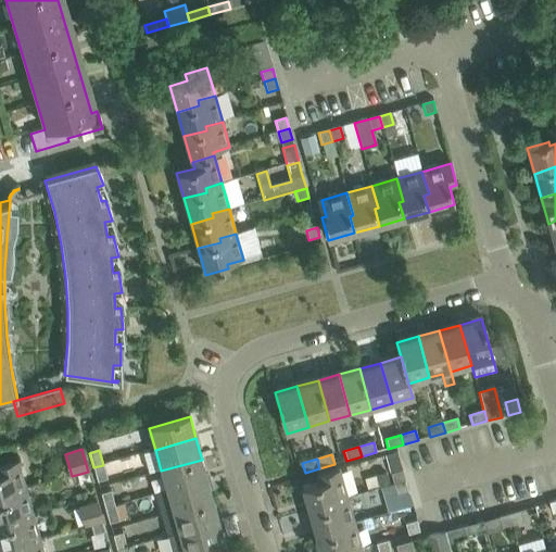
[(207,480),(202,460),(161,471),(167,491),(207,480)]
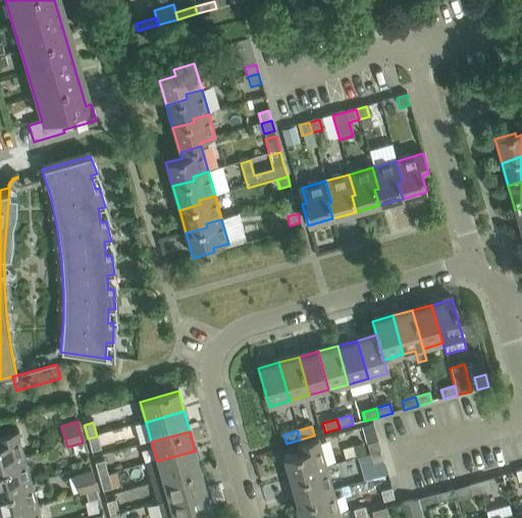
[(9,464),(24,460),(22,453),(17,433),(0,436),(0,471),(10,468),(9,464)]
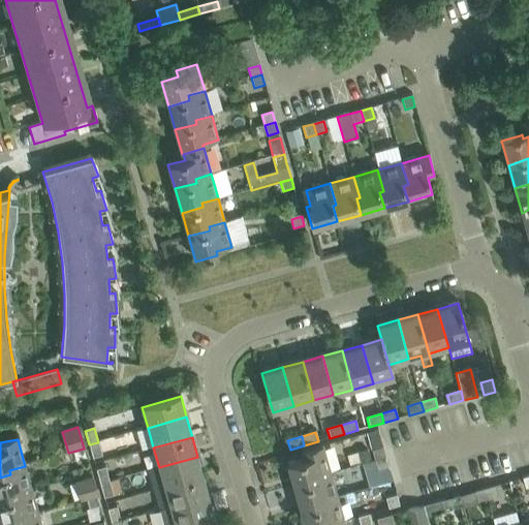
[(98,442),(89,444),(93,459),(101,457),(98,442)]
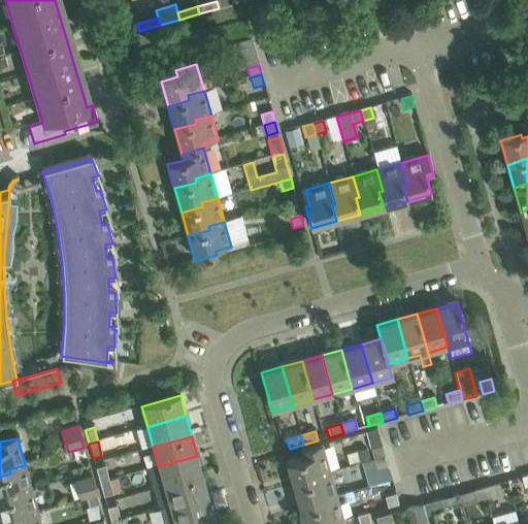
[(287,463),(294,488),(315,482),(314,479),(330,475),(322,446),(301,452),(303,458),(287,463)]
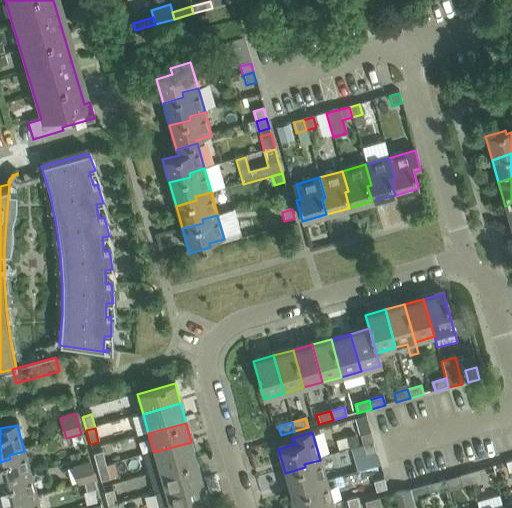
[(373,444),(370,433),(360,436),(363,447),(373,444)]
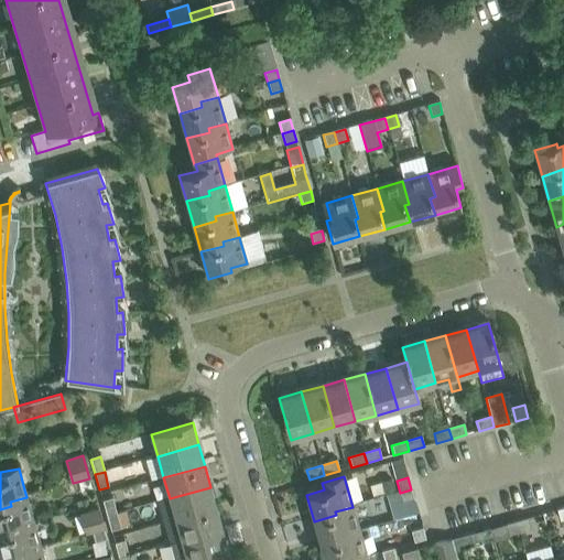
[(89,478),(77,482),(80,493),(91,490),(89,478)]
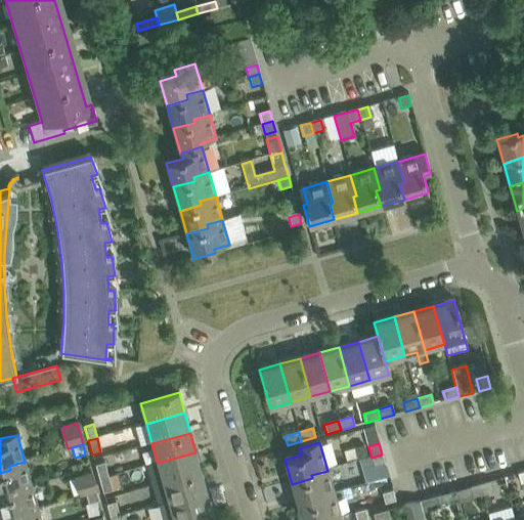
[(364,446),(354,449),(356,460),(366,458),(364,446)]
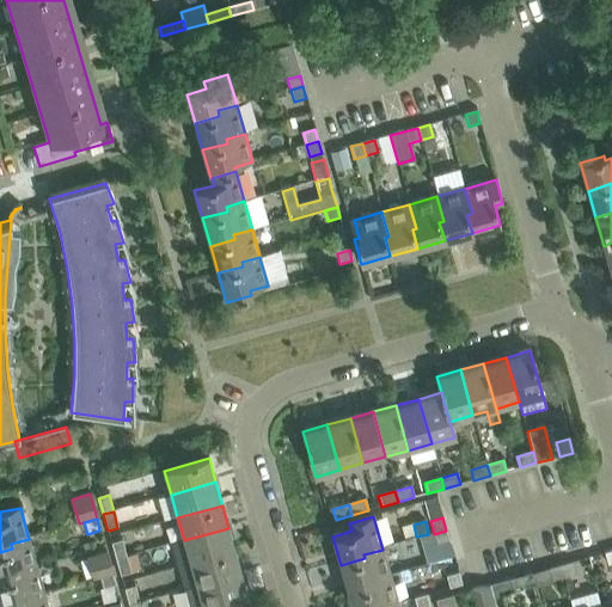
[(579,527),(560,532),(563,547),(582,543),(579,527)]
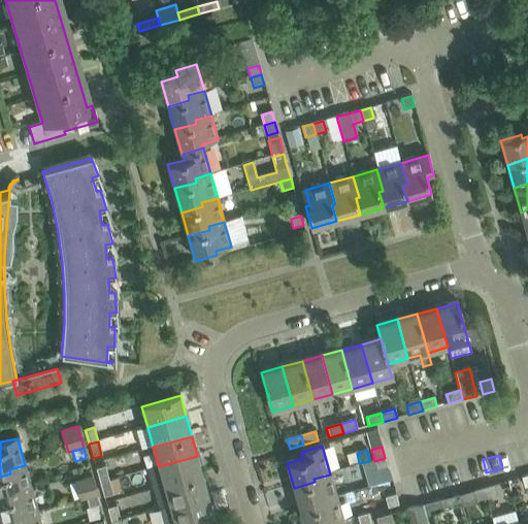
[(203,476),(197,456),(159,466),(164,486),(203,476)]
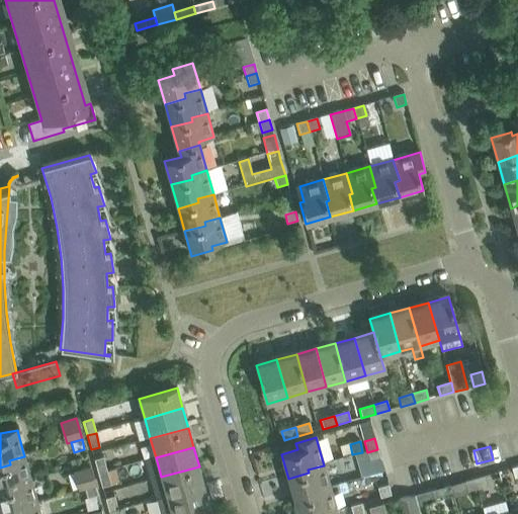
[(377,449),(367,452),(369,461),(380,458),(377,449)]
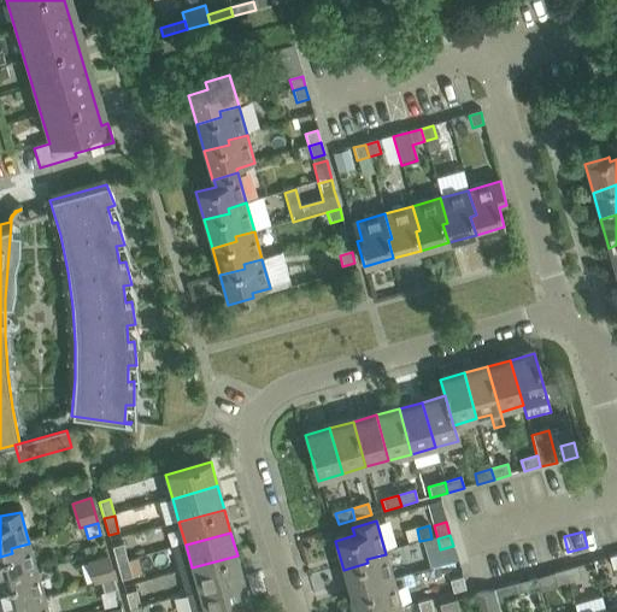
[(141,537),(130,539),(135,574),(146,572),(141,537)]
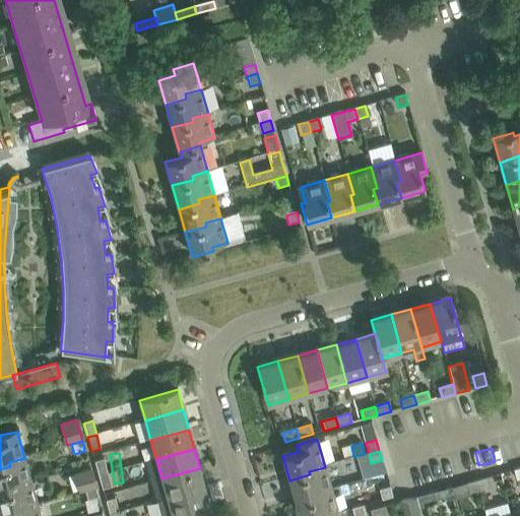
[(30,481),(24,458),(9,462),(10,466),(0,469),(0,494),(17,490),(15,486),(30,481)]
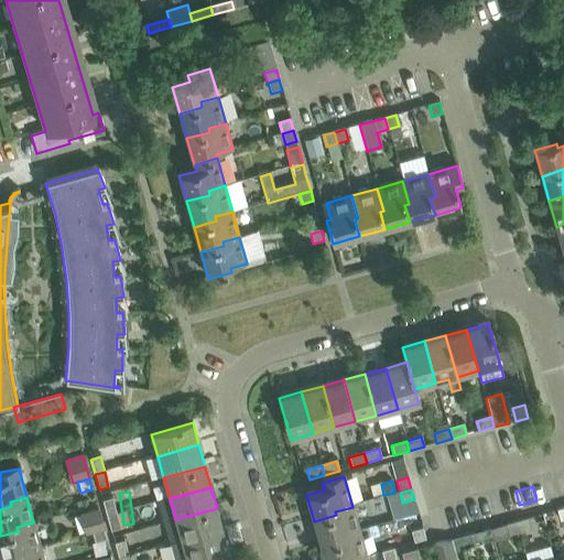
[(107,517),(116,515),(112,501),(102,503),(107,517)]
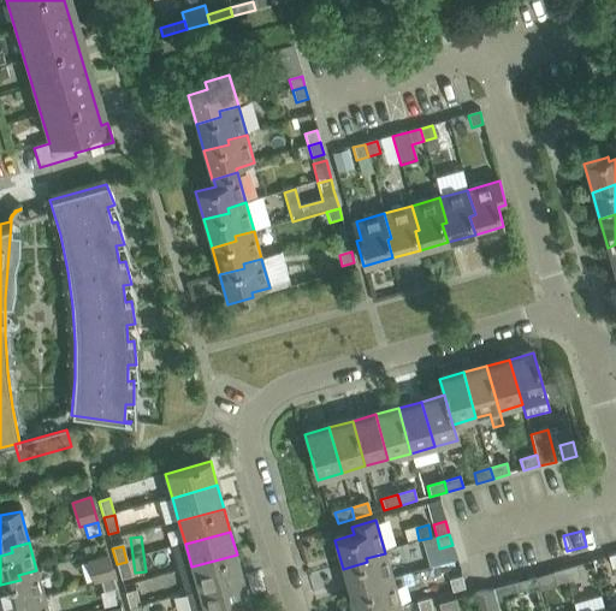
[(392,581),(385,553),(366,558),(367,562),(343,569),(350,597),(375,591),(374,586),(392,581)]
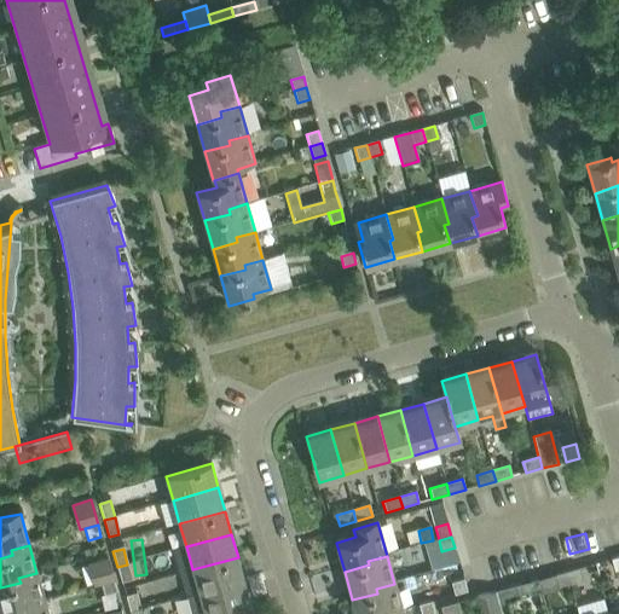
[(244,580),(238,557),(192,569),(198,594),(244,580)]
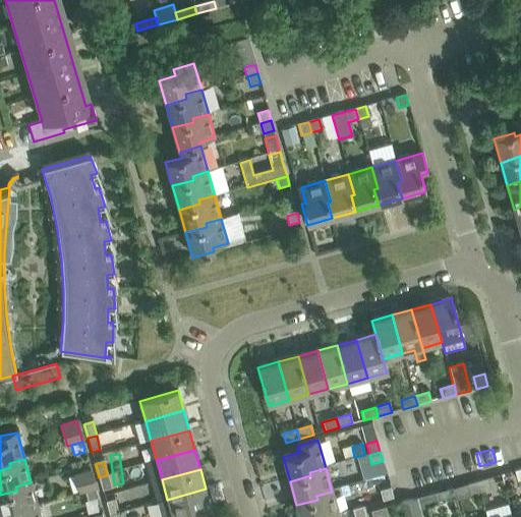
[(84,492),(95,489),(91,471),(74,475),(78,494),(84,492)]
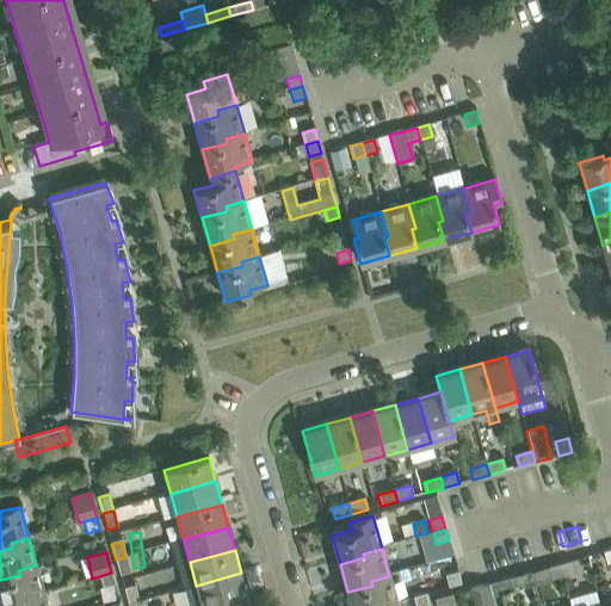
[(125,557),(116,560),(121,576),(130,573),(125,557)]
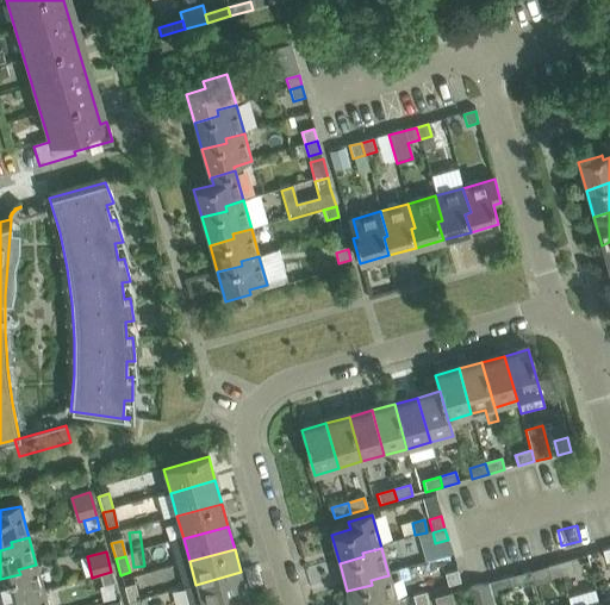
[(571,561),(559,563),(562,577),(574,573),(571,561)]
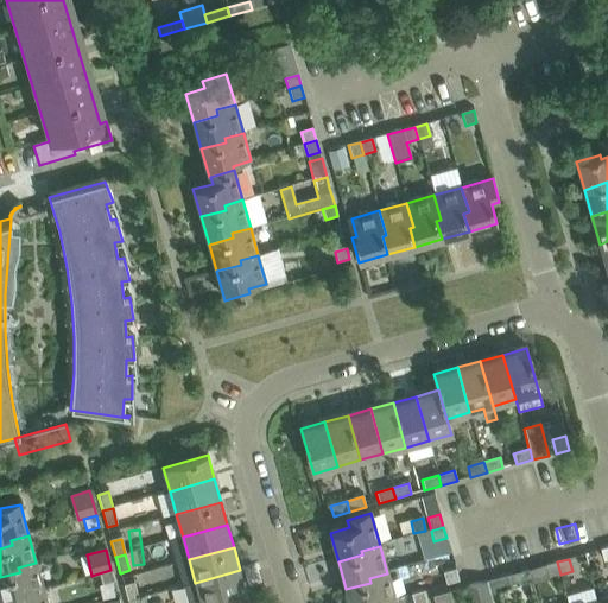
[(549,578),(561,575),(557,562),(545,565),(549,578)]
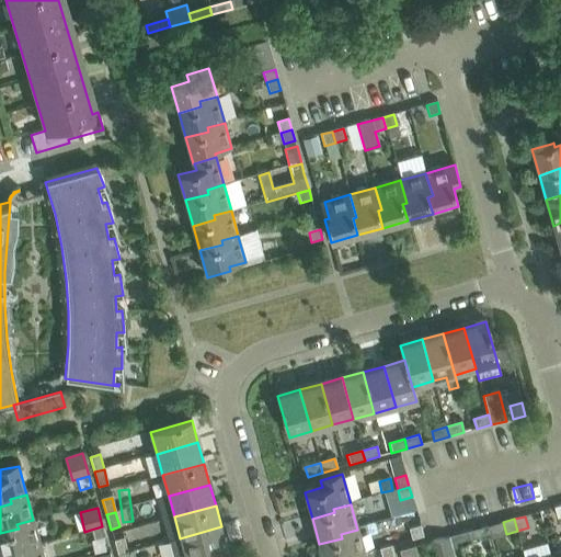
[(24,549),(41,544),(33,520),(16,524),(19,529),(0,533),(0,553),(1,556),(21,556),(25,555),(24,549)]
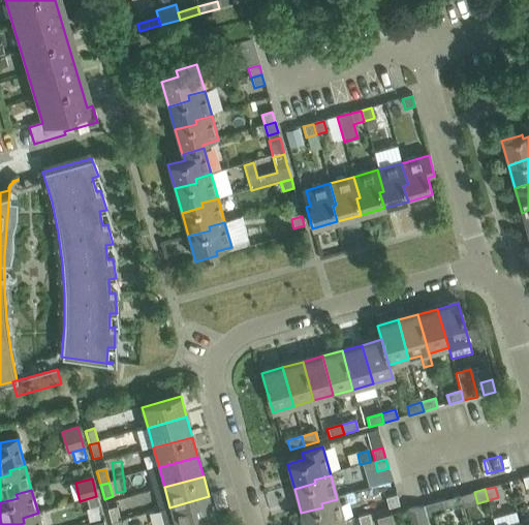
[(96,496),(86,499),(88,510),(99,507),(96,496)]
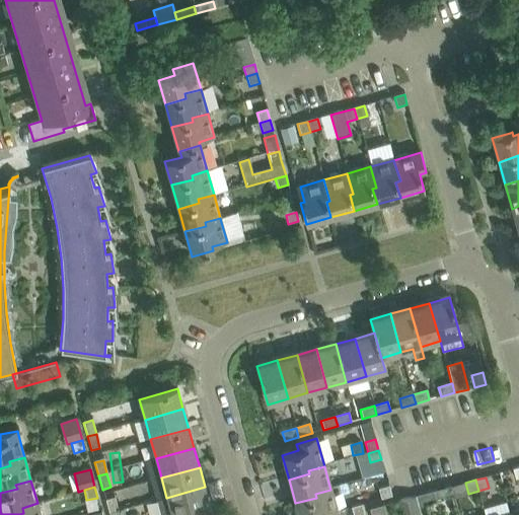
[(205,487),(166,498),(156,501),(160,514),(183,514),(211,507),(205,487)]
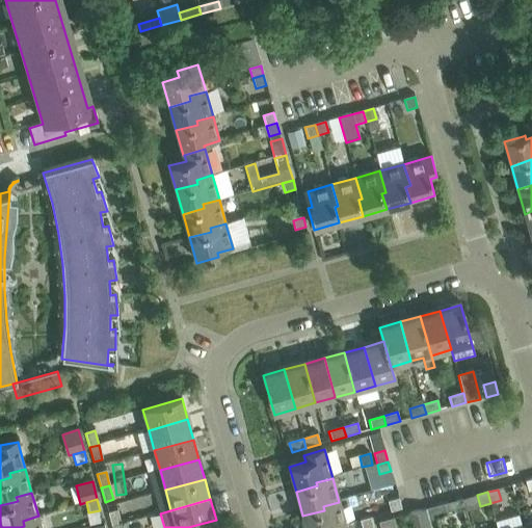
[(399,499),(388,502),(391,512),(401,509),(399,499)]
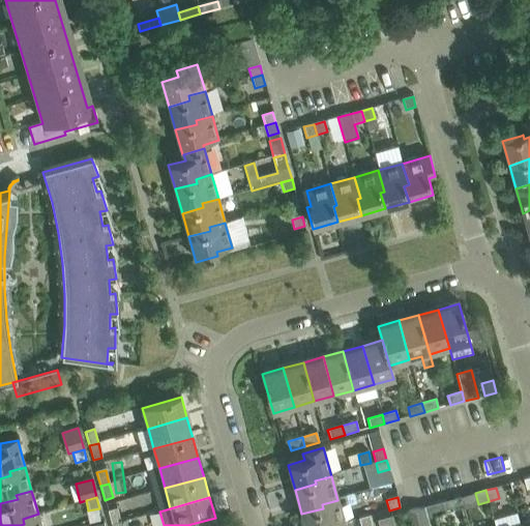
[(345,524),(337,500),(322,504),(323,508),(301,514),(304,525),(341,525),(345,524)]
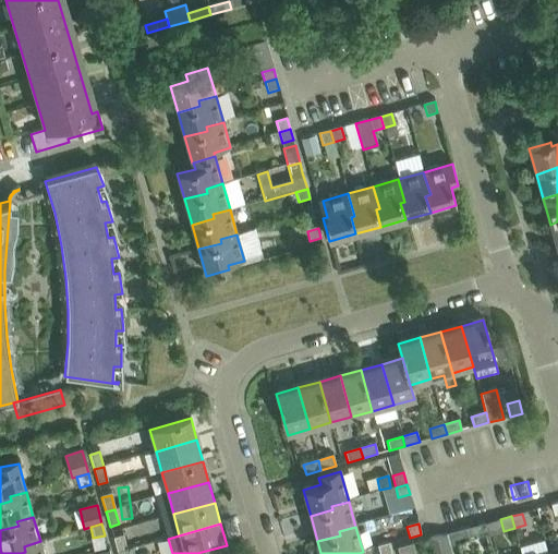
[(468,541),(464,530),(453,533),(457,544),(468,541)]
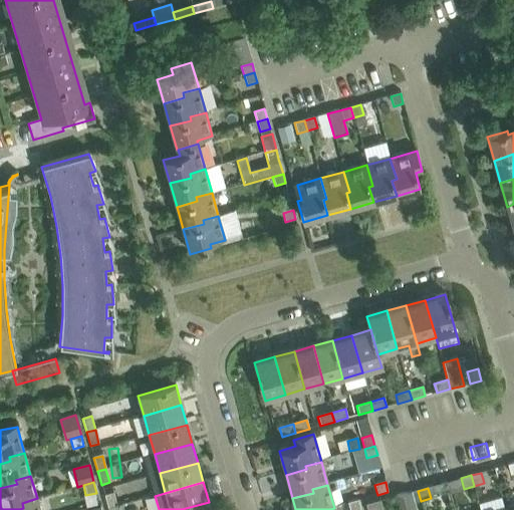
[(416,509),(414,503),(421,501),(418,491),(394,497),(397,509),(416,509)]
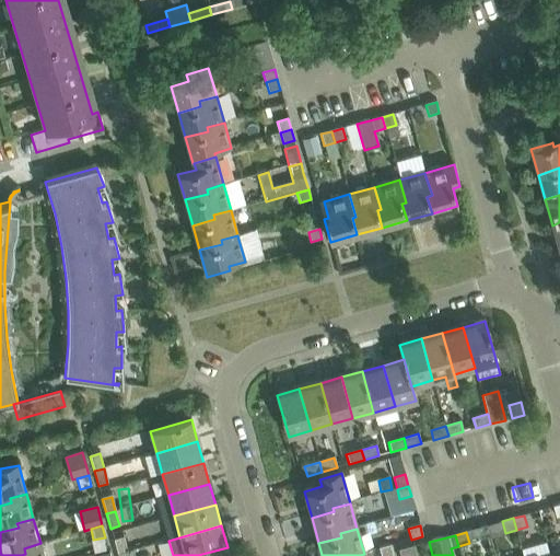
[(118,555),(128,552),(124,537),(114,540),(118,555)]
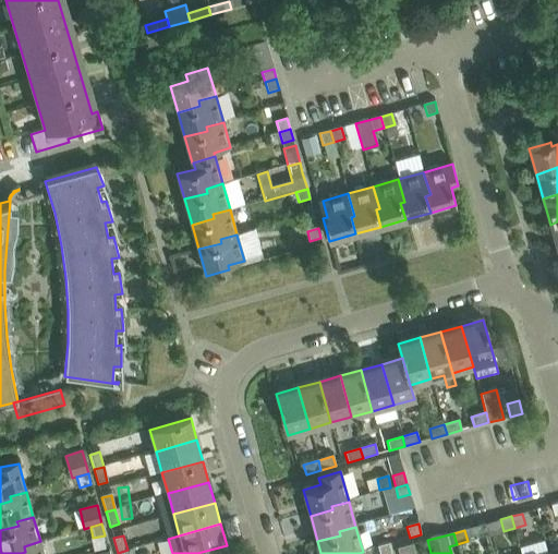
[(43,553),(40,541),(24,546),(25,552),(21,553),(43,553)]
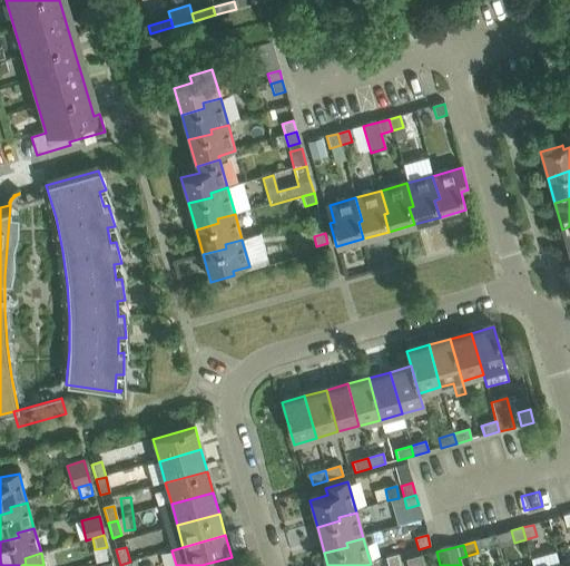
[(401,565),(397,555),(386,558),(389,565),(401,565)]
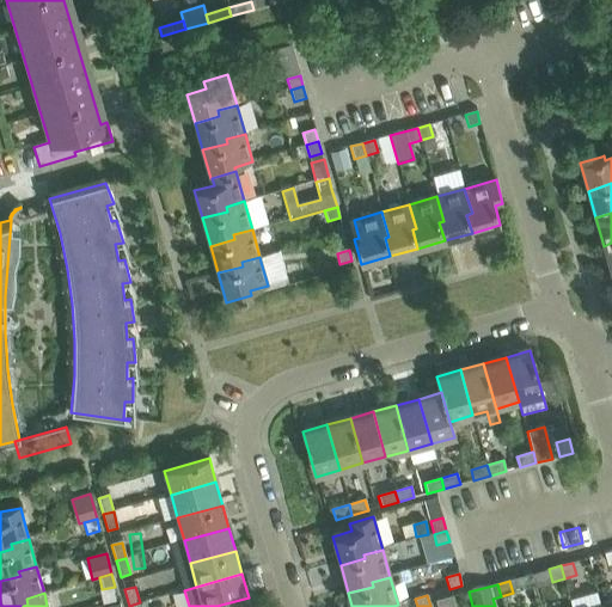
[(440,600),(442,606),(454,606),(452,596),(440,600)]
